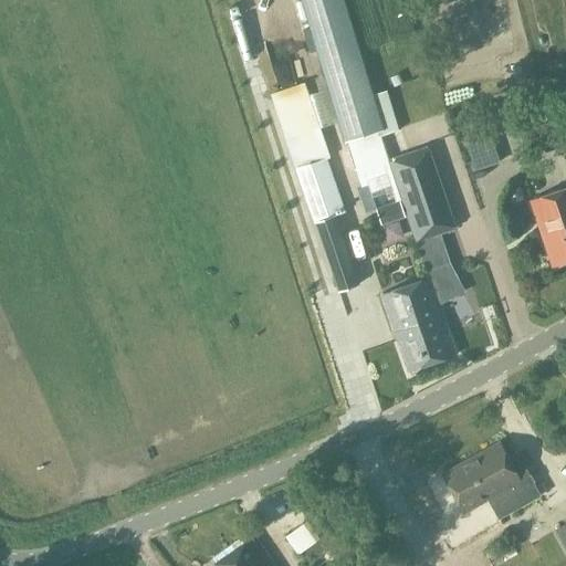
[(300,0),(345,142),(383,129),(343,0),(300,0)]
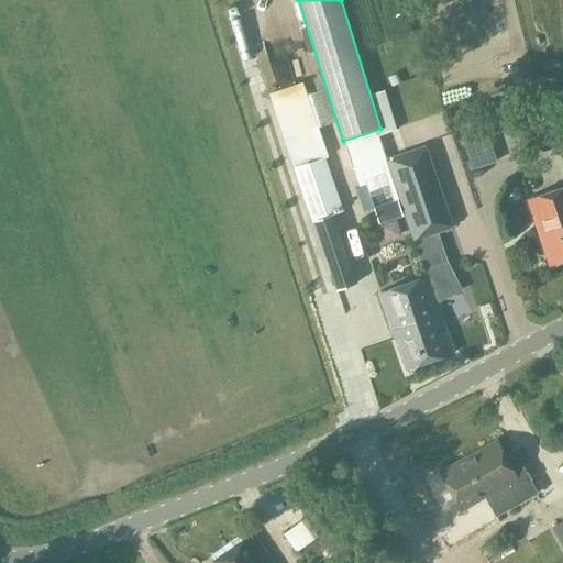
[(329,158),(304,83),(269,95),(338,290),(357,284),(334,216),(342,212),(324,159),(329,158)]
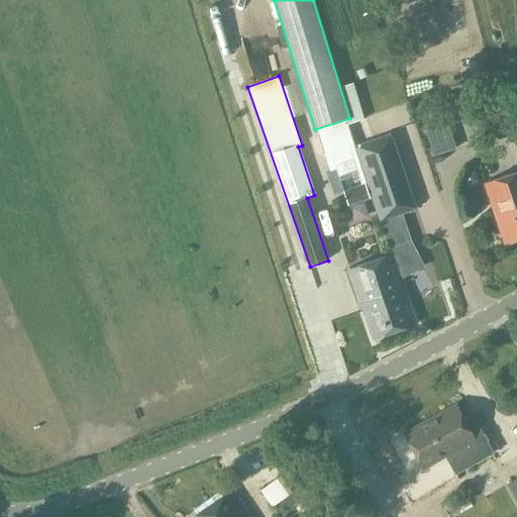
[(457,100),(444,102),(447,126),(460,124),(457,100)]
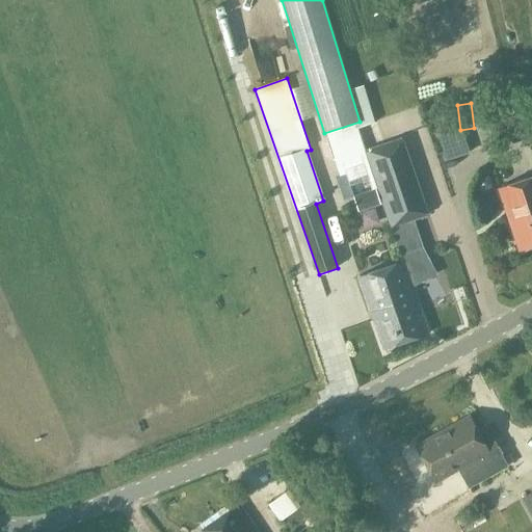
[(486,123),(491,137),(504,133),(499,118),(486,123)]
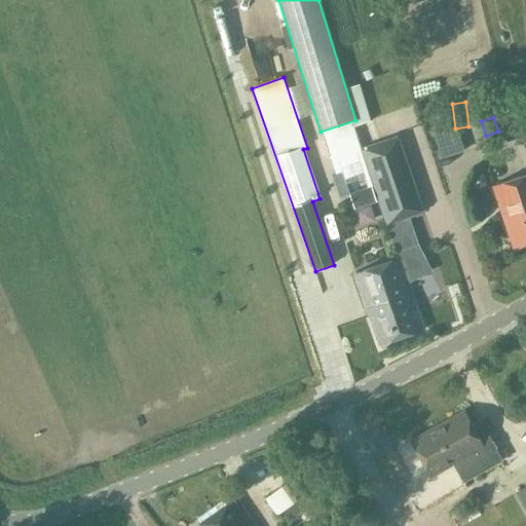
[(334,132),(323,135),(330,160),(341,157),(341,155),(357,151),(354,143),(339,147),(334,132)]
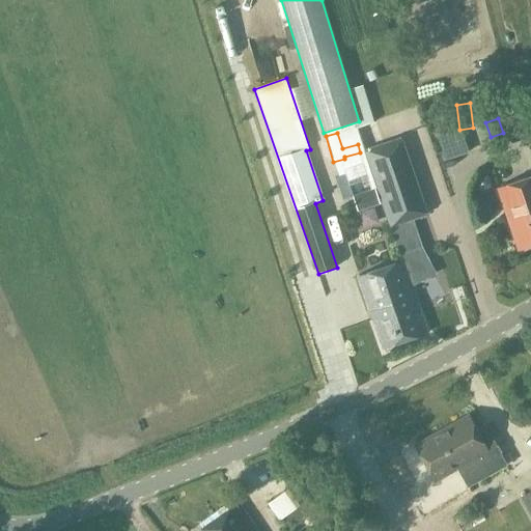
[(429,216),(401,138),(363,151),(391,229),(429,216)]
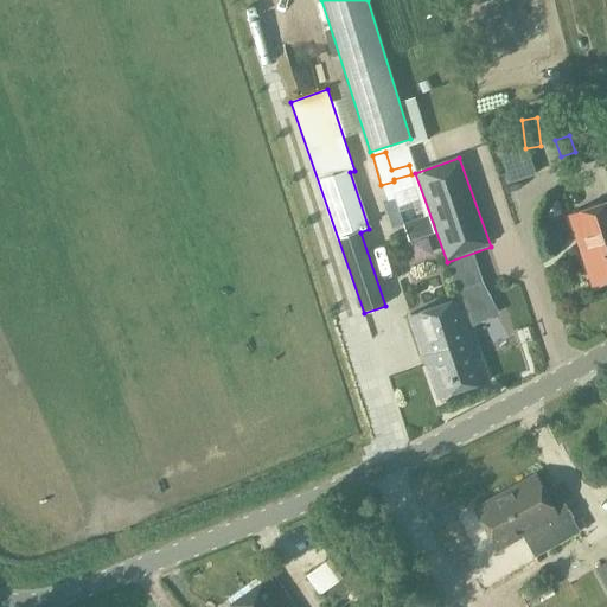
[(606,204),(570,216),(593,285),(606,279),(606,204)]
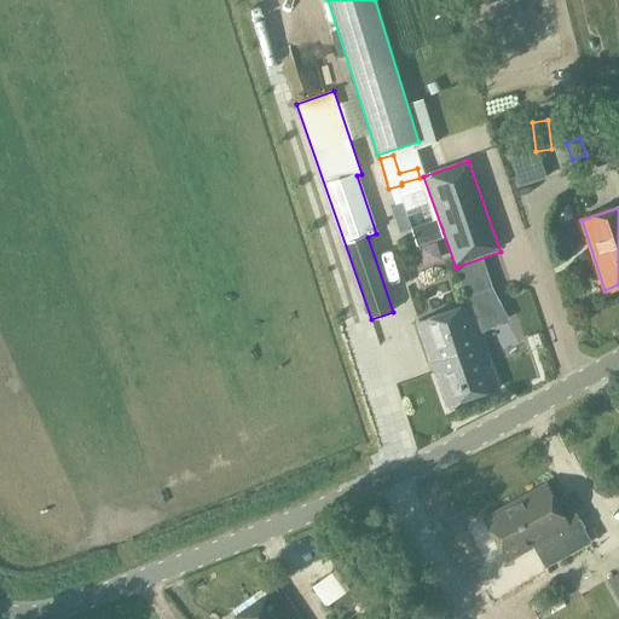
[(521,324),(532,302),(515,293),(503,316),(521,324)]
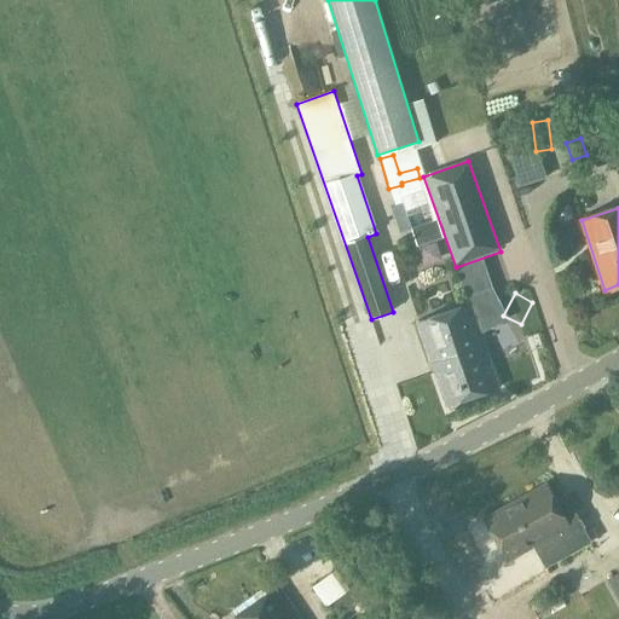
[(470,307),(421,324),(449,406),(498,389),(470,307)]
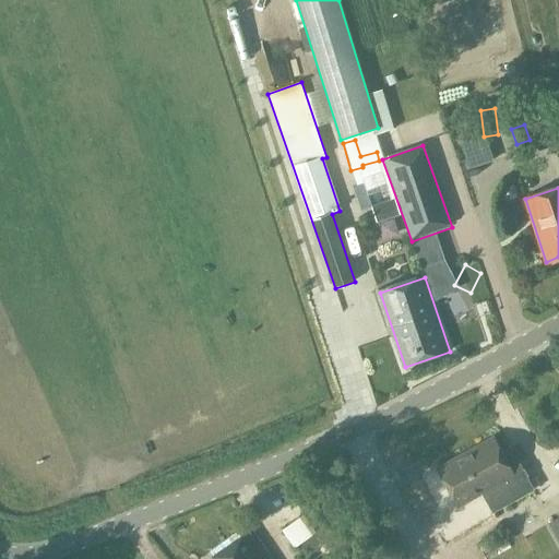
[(496,440),(439,472),(458,504),(456,506),(461,512),(445,523),(459,543),(484,526),(466,500),(479,492),(491,514),(534,490),(527,477),(523,471),(520,464),(512,468),(496,440)]
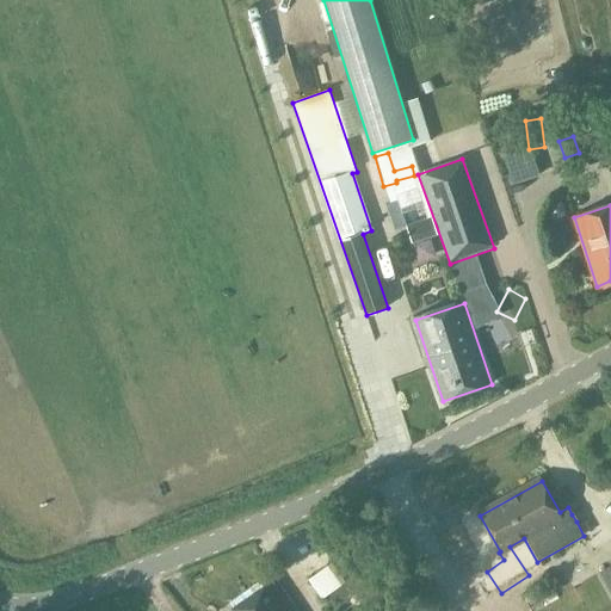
[(610,565),(599,572),(610,592),(610,565)]
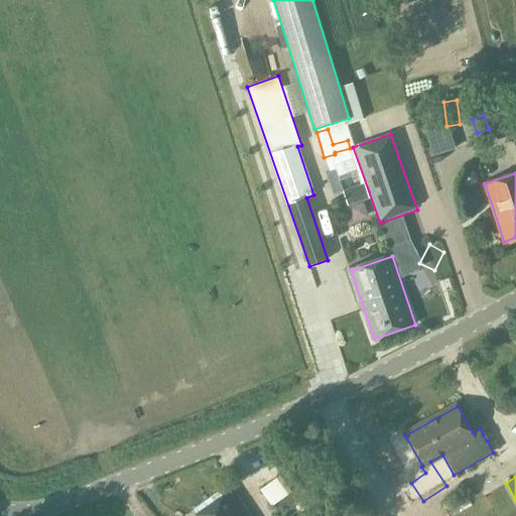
[(249,515),(231,490),(194,515),(249,515)]
